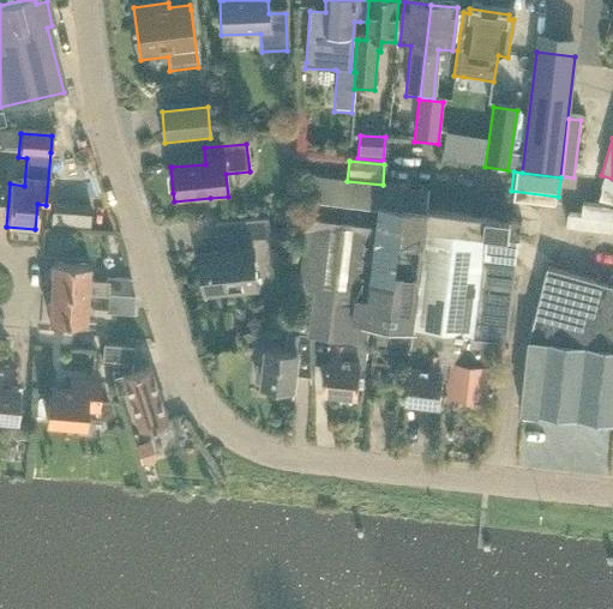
[(424,233),(426,215),(420,215),(404,212),(408,191),(311,179),(298,289),(294,323),(287,326),(287,327),(307,331),(307,339),(364,345),(365,344),(366,326),(413,331),(424,233)]
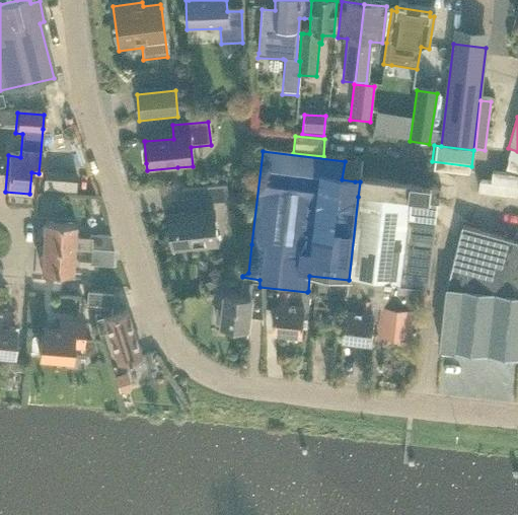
[(46,190),(78,191),(79,171),(47,170),(46,190)]
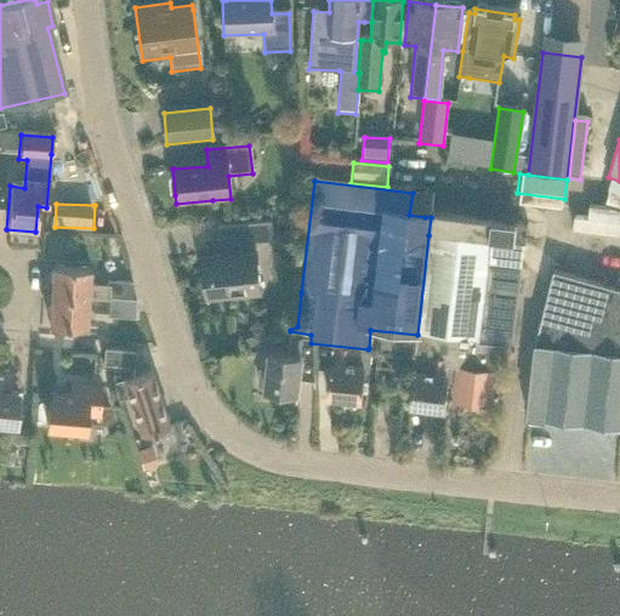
[(431,217),(428,235),(523,245),(525,229),(516,227),(431,217)]
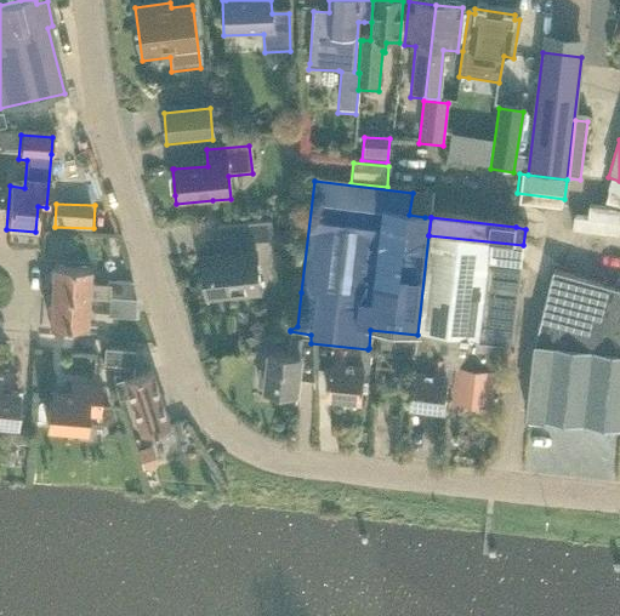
[(272,244),(269,224),(217,229),(219,249),(223,247),(225,260),(202,261),(205,300),(260,295),(256,256),(255,256),(254,245),(272,244)]
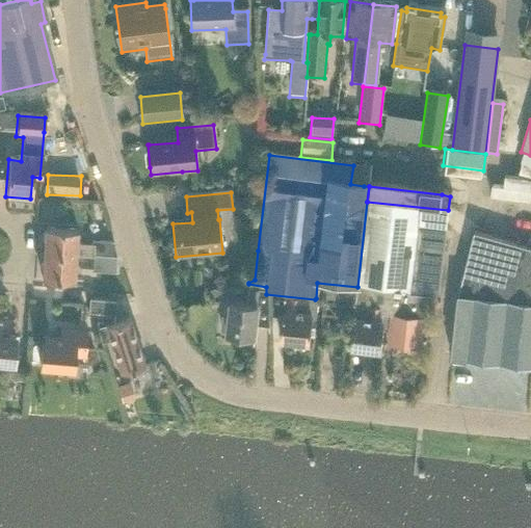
[(356,295),(355,309),(382,312),(380,330),(382,331),(390,331),(391,317),(422,321),(422,323),(429,324),(432,299),(432,296),(437,297),(437,295),(445,230),(446,230),(448,210),(367,202),(357,287),(356,295)]
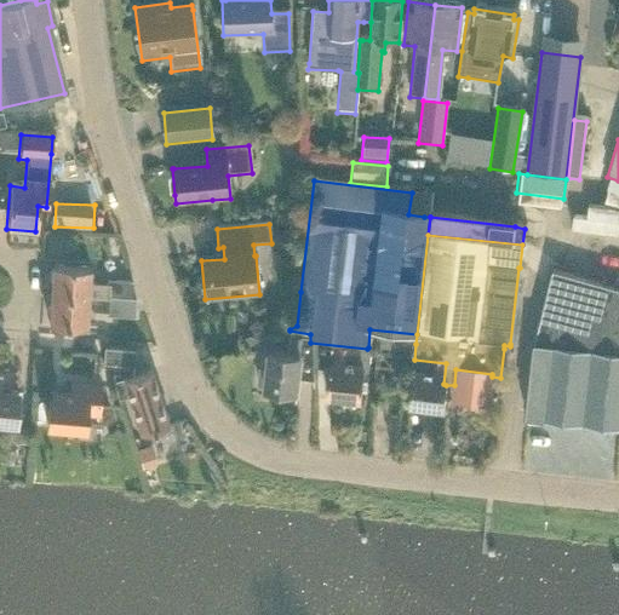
[(51,268),(49,298),(105,300),(127,302),(129,285),(103,283),(103,288),(85,287),(86,270),(51,268)]
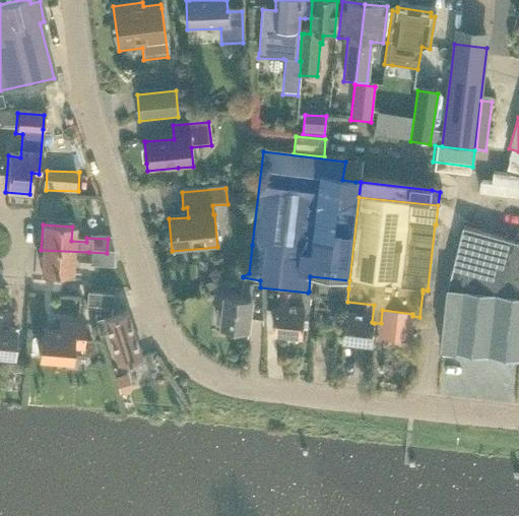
[(518,245),(480,235),(463,231),(462,230),(446,291),(440,352),(454,355),(518,362),(518,245)]
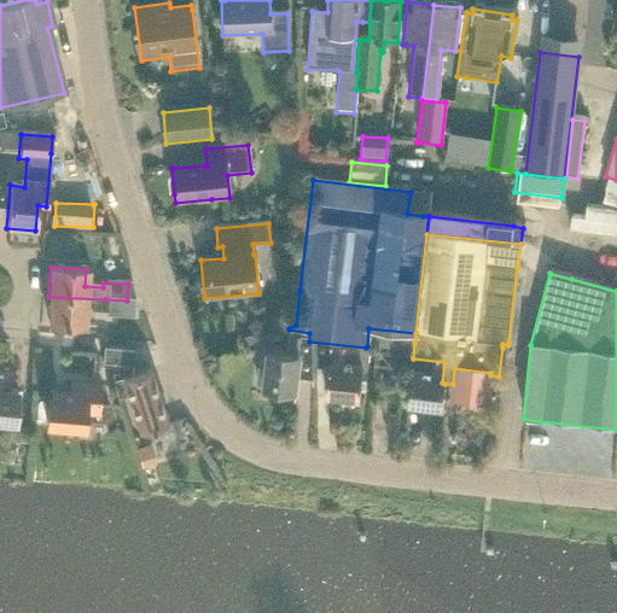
[(105,299),(48,297),(47,326),(83,328),(85,310),(89,310),(89,313),(104,314),(103,317),(131,319),(132,302),(127,301),(105,299)]
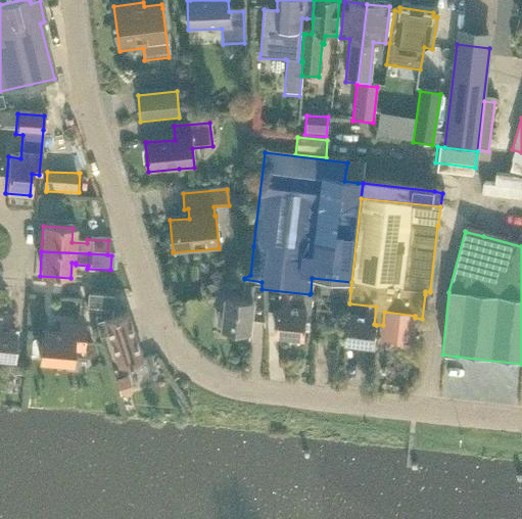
[(248,334),(250,322),(264,324),(262,289),(262,282),(244,279),(244,286),(242,301),(226,299),(225,314),(219,314),(217,327),(224,328),(223,331),(227,331),(227,333),(237,334),(237,332),(248,334)]
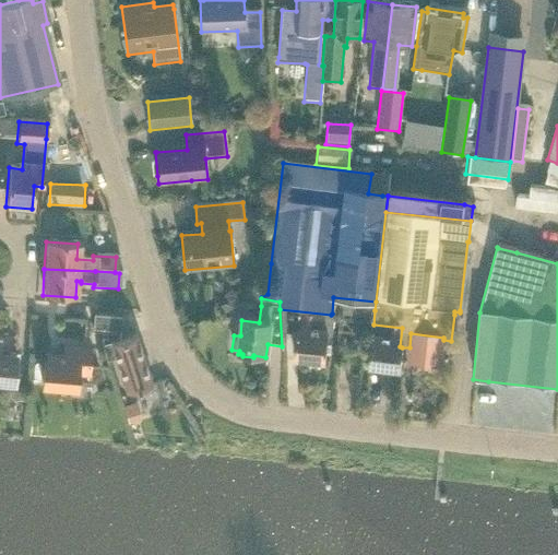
[(328,339),(331,339),(334,314),(332,314),(331,315),(280,309),(282,346),(283,346),(282,334),(296,335),(294,359),(309,362),(309,366),(321,367),(322,363),(325,363),(328,339)]
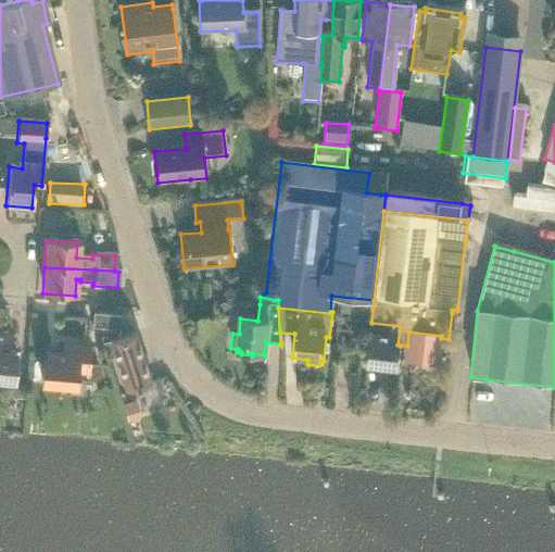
[(120,317),(92,315),(91,329),(118,331),(120,317)]
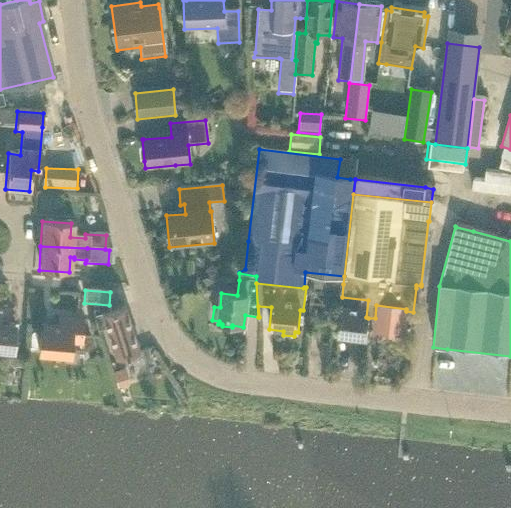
[(366,340),(368,318),(366,317),(368,300),(342,297),(340,309),(342,309),(342,313),(340,313),(337,337),(366,340)]
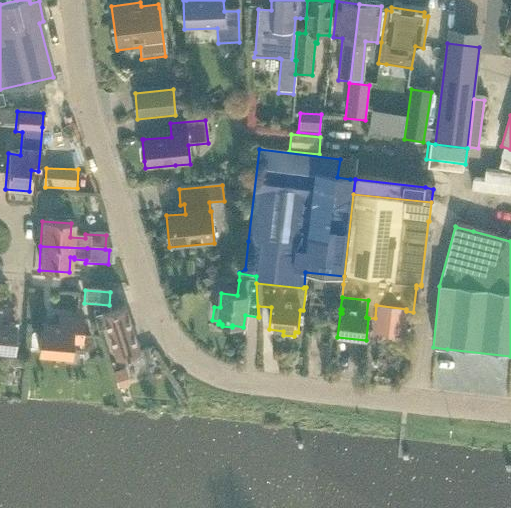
[(375,318),(373,333),(403,337),(406,311),(406,309),(376,305),(375,318)]
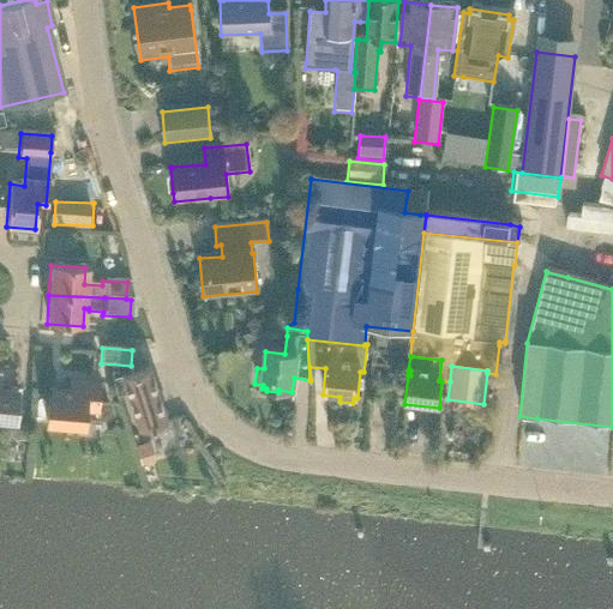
[(0,420),(13,421),(16,391),(7,390),(10,369),(0,368),(0,420)]
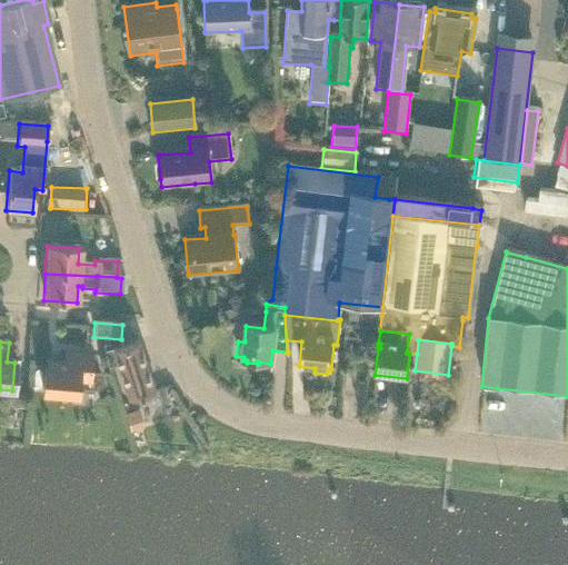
[(127,402),(153,393),(142,358),(138,359),(133,344),(102,354),(108,369),(116,367),(127,402)]
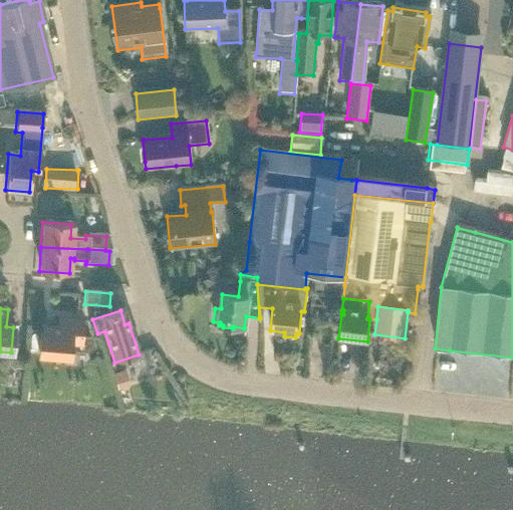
[(80,346),(82,323),(57,321),(57,330),(42,328),(41,333),(39,332),(37,354),(69,358),(70,345),(80,346)]
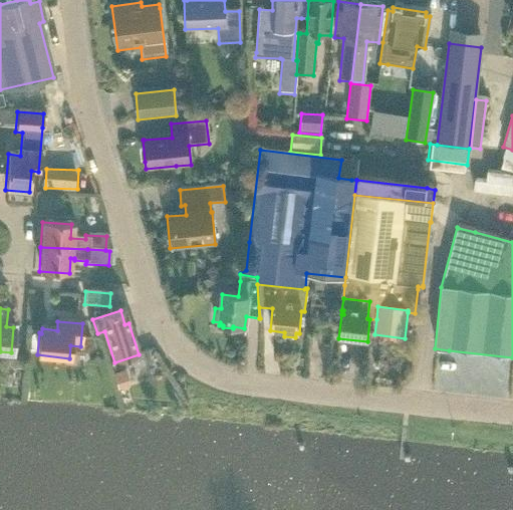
[(22,363),(9,362),(8,369),(21,371),(22,363)]
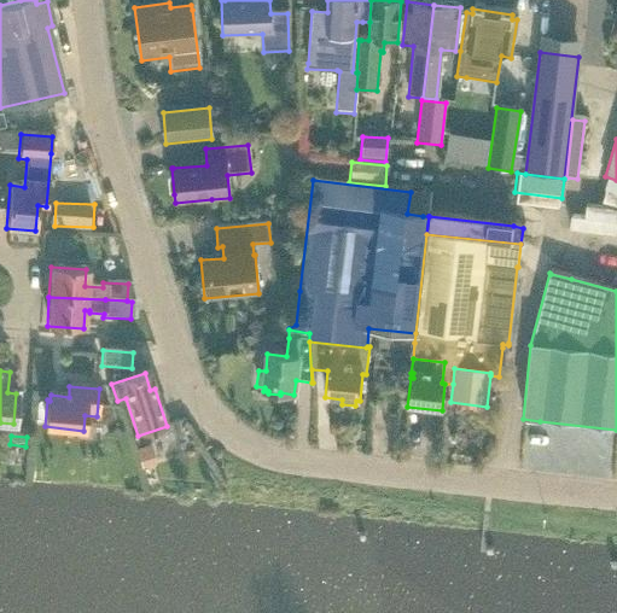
[(140,471),(155,466),(149,448),(134,453),(140,471)]
